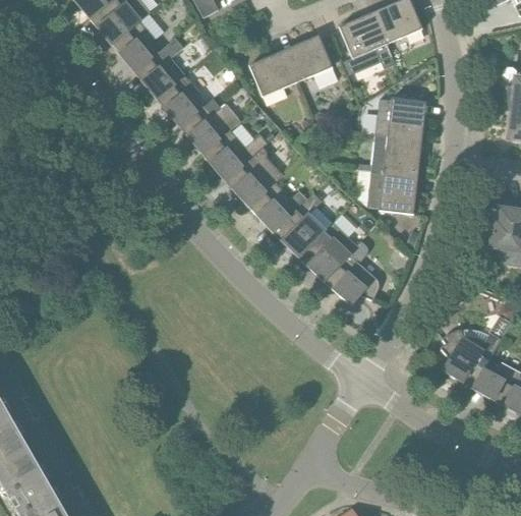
[(75,0),(89,15),(106,0),(75,0)]
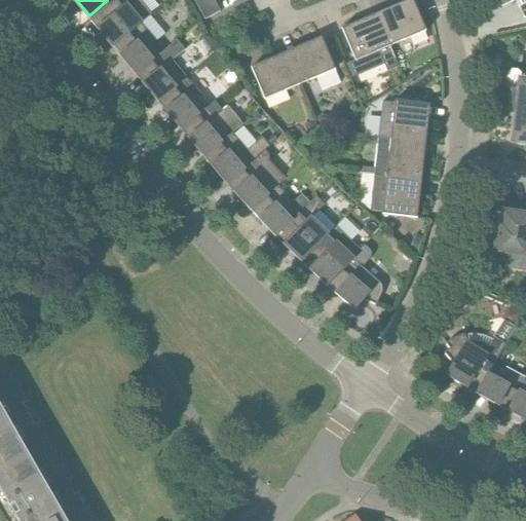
[(142,21),(141,19),(150,11),(140,0),(107,0),(89,15),(113,44),(142,21)]
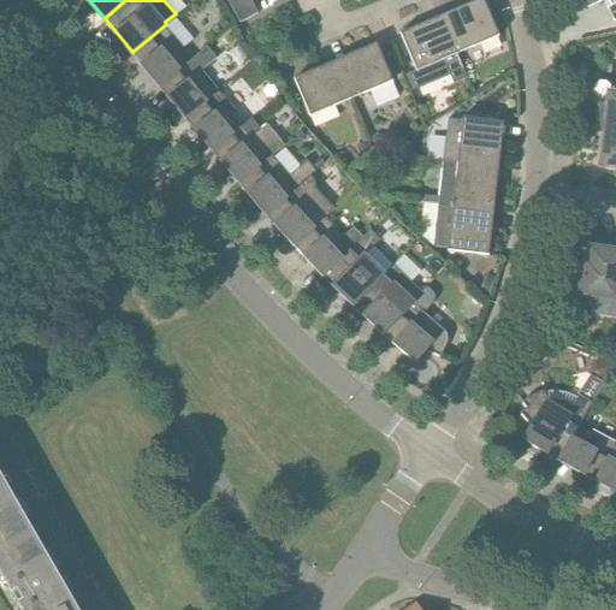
[(229,0),(240,18),(256,9),(252,0),(229,0)]
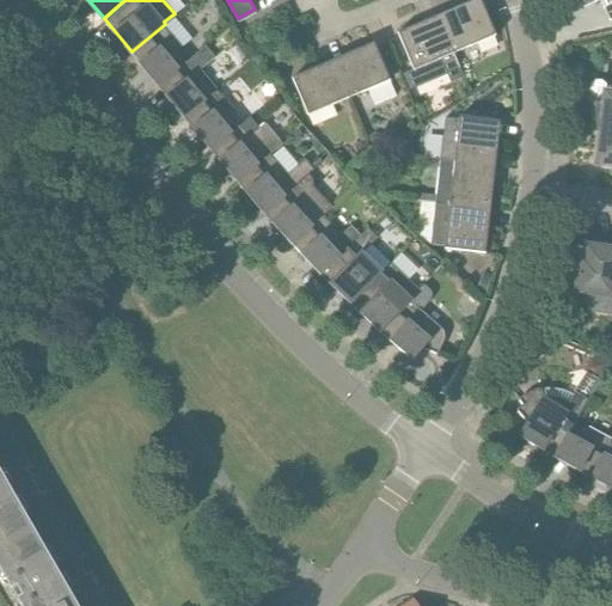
[(440,12),(456,49),(496,32),(482,0),(466,0),(440,12)]
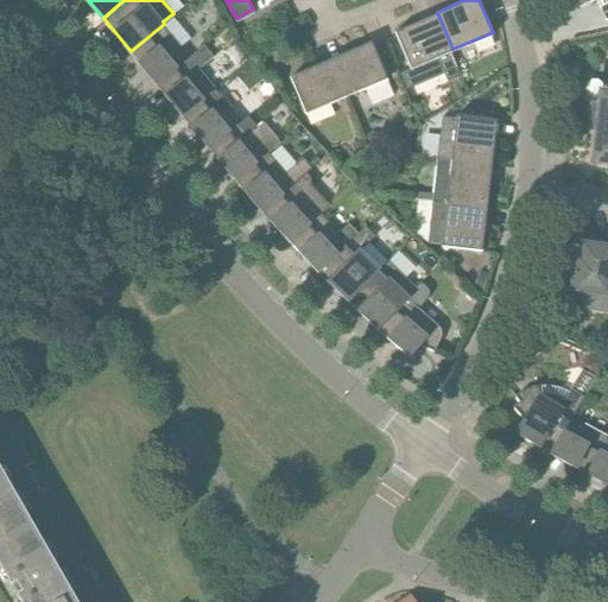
[(582,0),(583,2),(588,0),(602,0),(603,1),(600,4),(607,17),(607,16),(607,0),(582,0)]
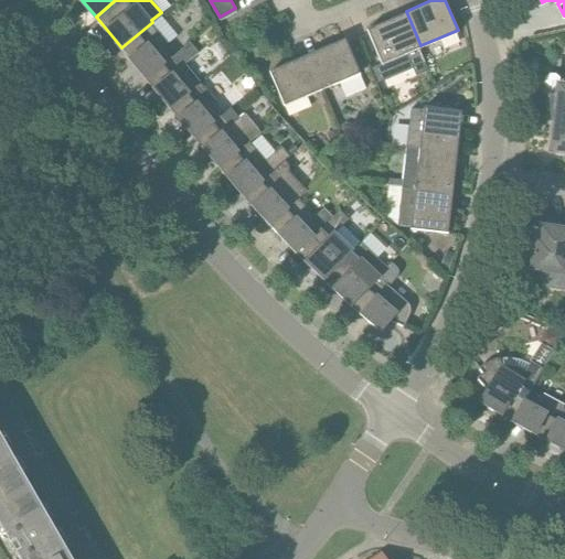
[(382,62),(420,45),(406,11),(368,28),(382,62)]
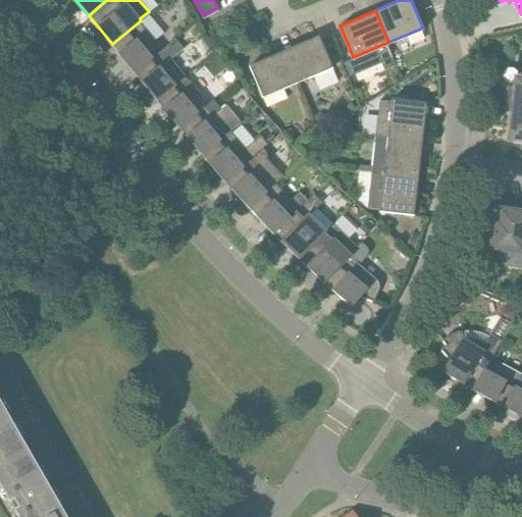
[(134,69),(159,49),(152,40),(155,38),(141,20),(112,44),(134,69)]
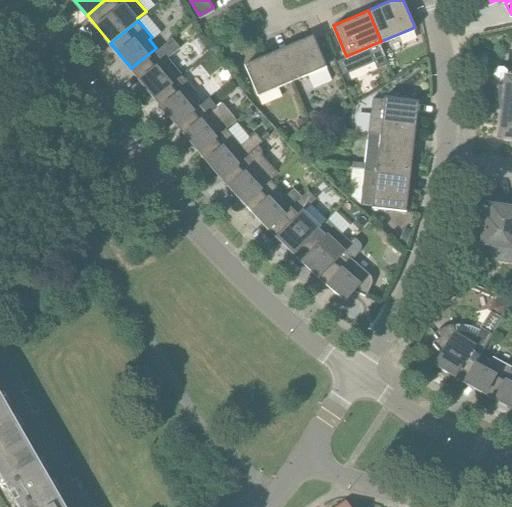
[(278,48),(291,79),(326,64),(313,33),(278,48)]
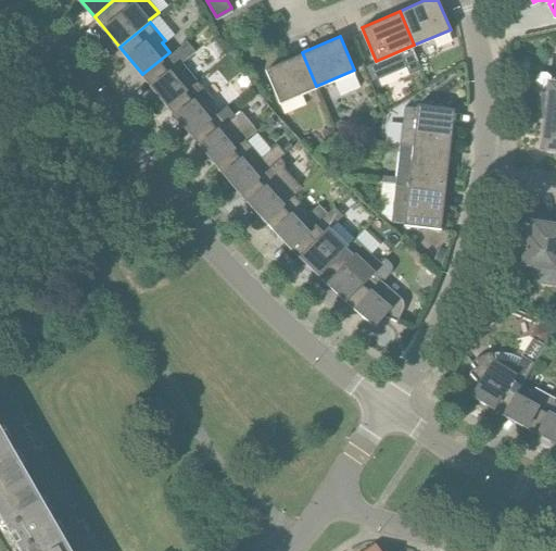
[(168,105),(198,79),(181,60),(178,62),(169,52),(142,74),(168,105)]
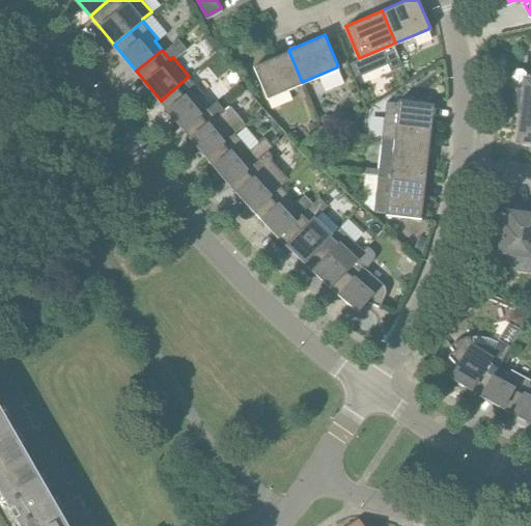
[(268,97),(302,82),(288,50),(253,64),(268,97)]
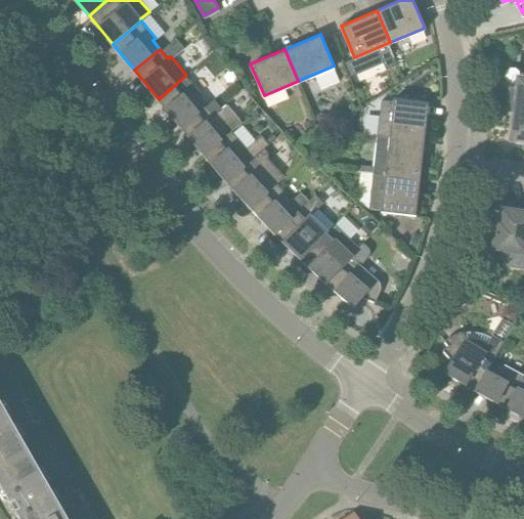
[(181,127),(206,104),(199,95),(202,92),(186,75),(159,99),(181,127)]
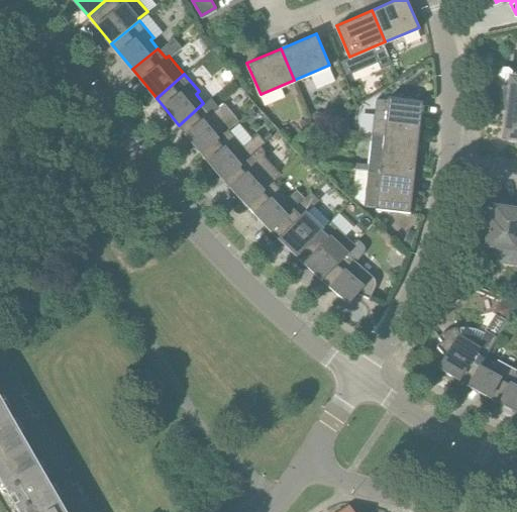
[(516,75),(511,75),(510,84),(504,84),(504,83),(502,83),(504,106),(508,106),(504,135),(516,136),(516,75)]
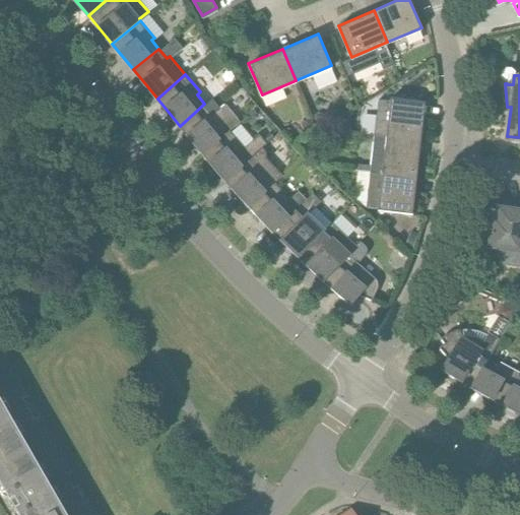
[(374,135),(420,141),(426,100),(391,97),(391,99),(379,97),(374,135)]
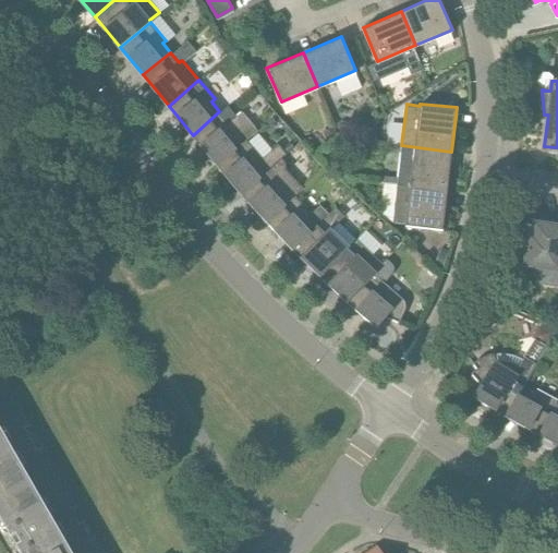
[(217,165),(247,137),(231,118),(228,121),(219,111),(193,135),(217,165)]
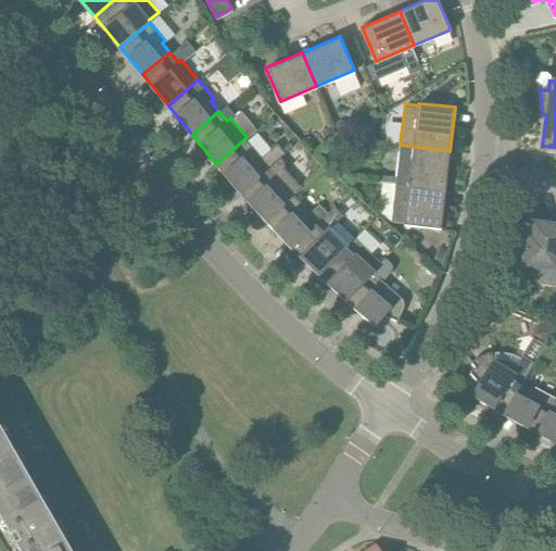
[(240,191),(280,155),(285,151),(277,142),(261,155),(247,137),(216,164),(240,191)]
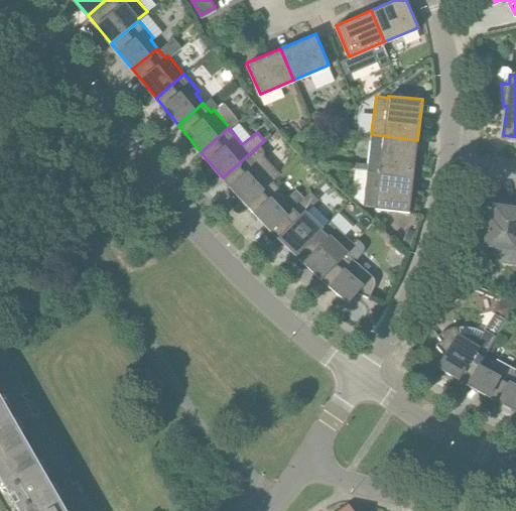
[(367,172),(413,178),(417,140),(371,134),(367,172)]
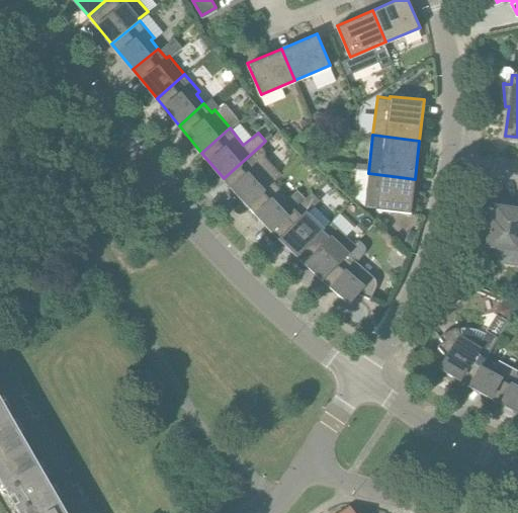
[(275,180),(274,179),(281,173),(265,156),(265,149),(261,145),(224,178),(248,204),(275,180)]
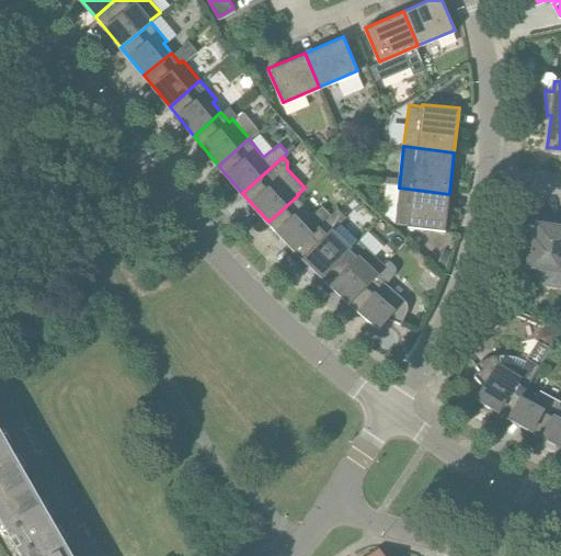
[(449,194),(399,188),(396,220),(409,223),(408,225),(445,229),(449,194)]
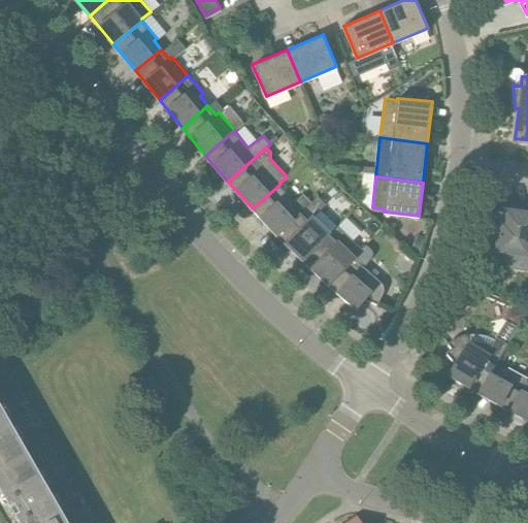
[(276,234),(300,210),(293,202),(296,200),(281,184),(253,208),(276,234)]
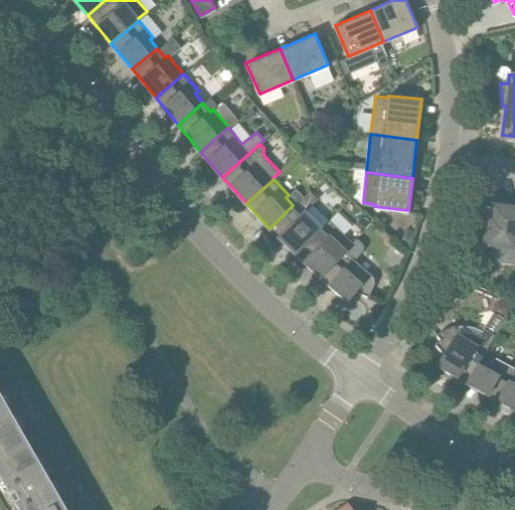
[(295,252),(321,226),(304,210),(316,197),(309,190),(293,205),(270,228),(295,252)]
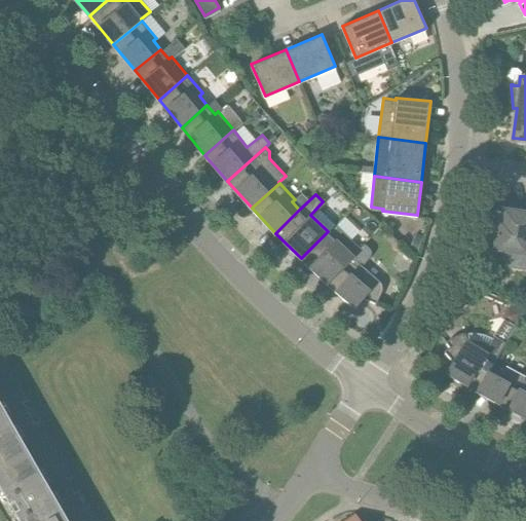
[(493,261),(525,265),(525,211),(521,211),(522,202),(505,200),(502,220),(498,219),(493,261)]
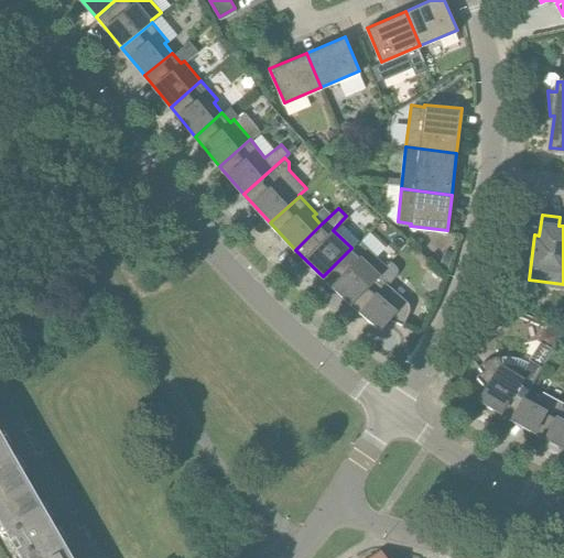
[(323,276),(350,303),(386,264),(359,240),(351,248),(323,276)]
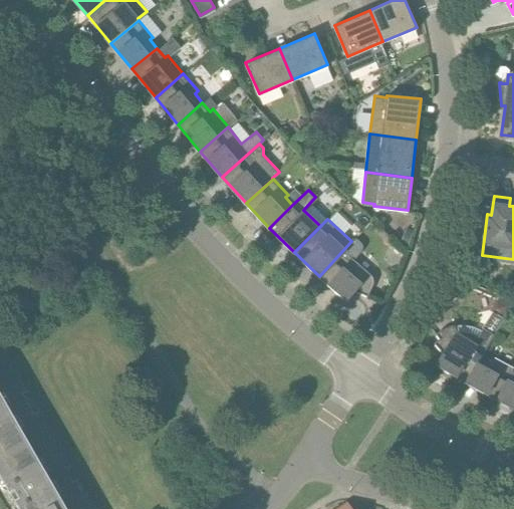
[(351,241),(319,276),(346,299),(355,289),(367,294),(373,282),(373,279),(373,276),(371,273),(354,258),(362,249),(362,247),(363,246),(363,244),(363,243),(362,241),(355,235),(351,241)]
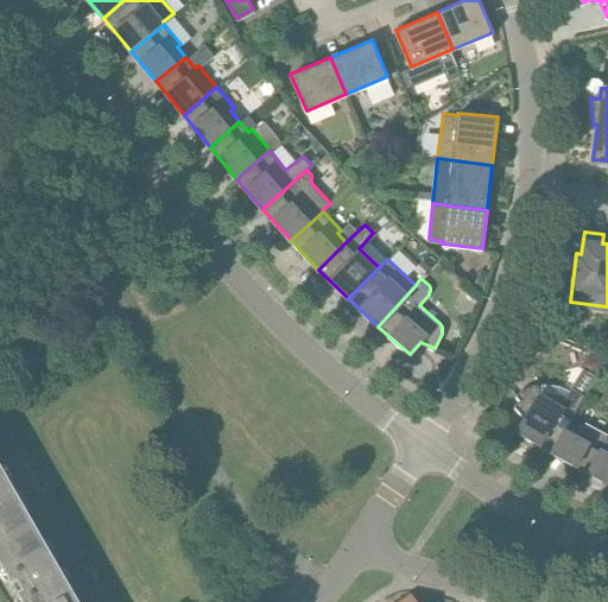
[(550,451),(571,419),(559,412),(563,409),(537,392),(533,391),(530,392),(526,393),(514,404),(525,416),(515,430),(550,451)]
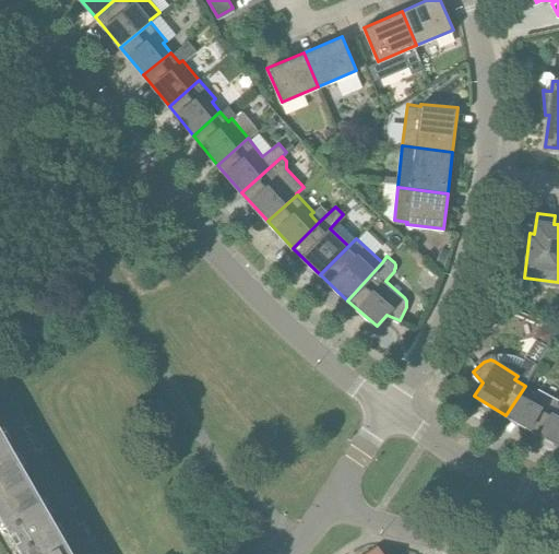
[(506,415),(539,434),(558,401),(558,399),(537,387),(535,391),(525,386),(506,415)]
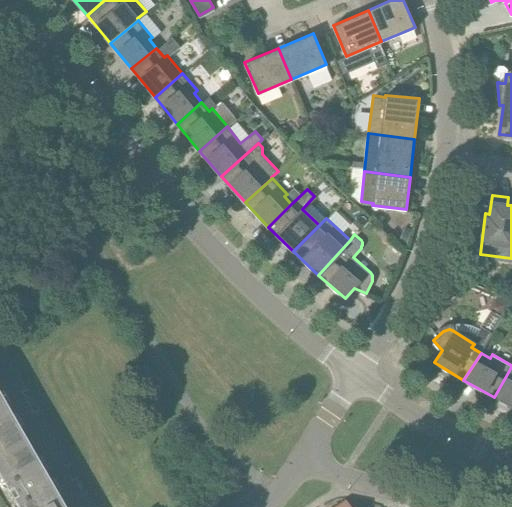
[(511,367),(494,397),(511,406),(511,367)]
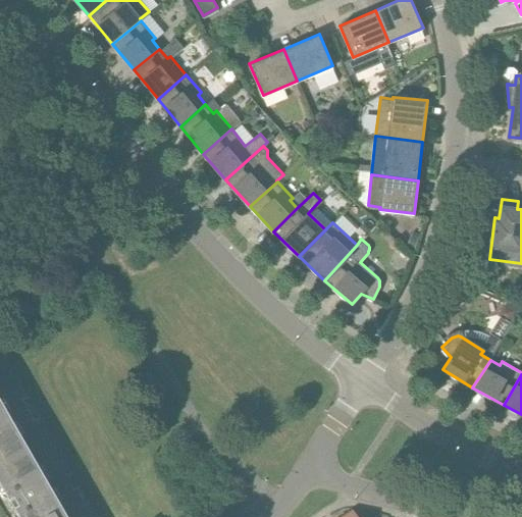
[(0,463),(29,448),(0,398),(0,463)]
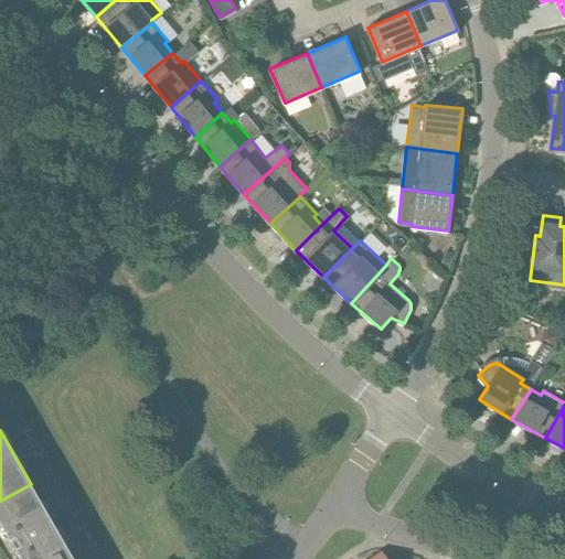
[(0,522),(21,558),(65,558),(72,556),(31,484),(0,501),(0,522)]
